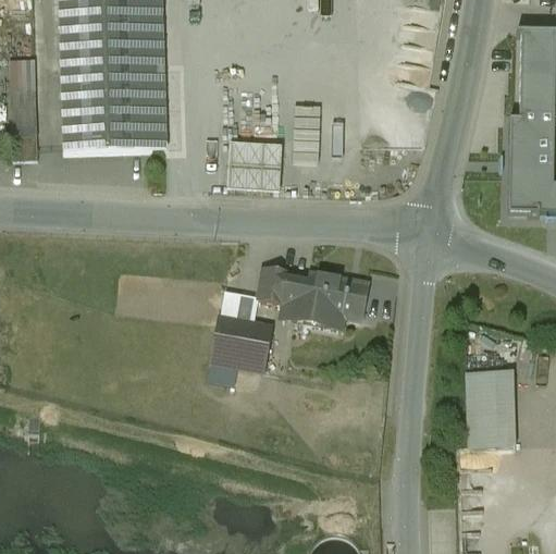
[(57,0),(62,157),(150,155),(145,0),(57,0)]
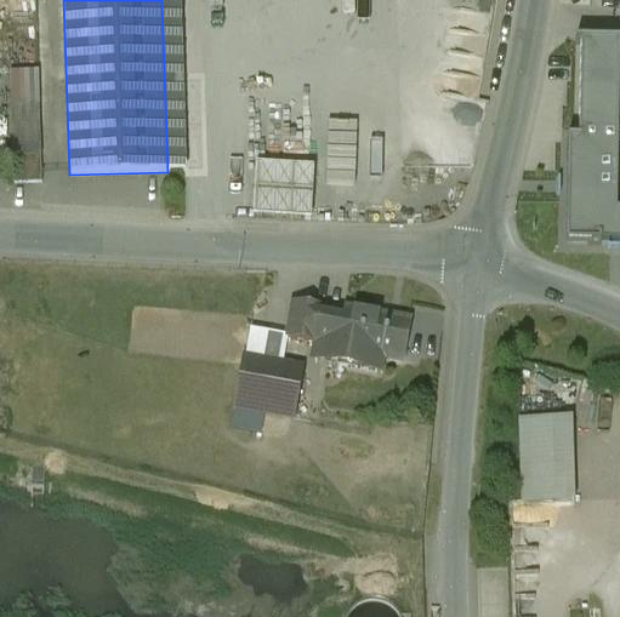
[(619,41),(618,43),(618,57),(609,64),(595,64),(569,85),(568,167),(592,189),(607,189),(615,196),(615,211),(619,211),(619,41)]
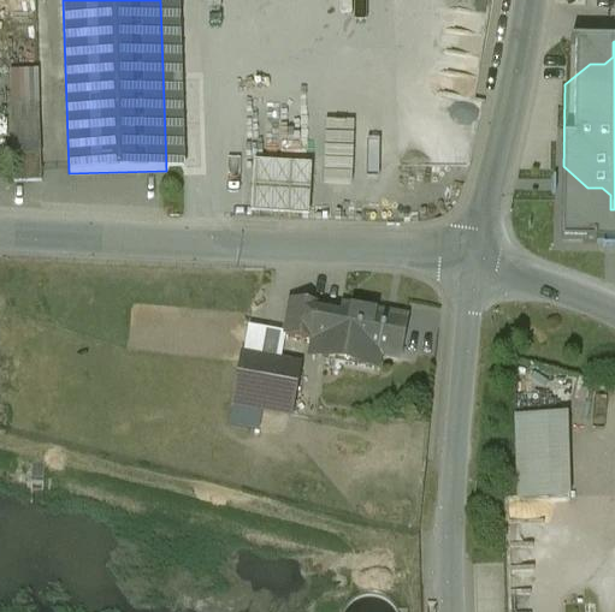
[(42,152),(42,66),(15,66),(15,152),(42,152)]
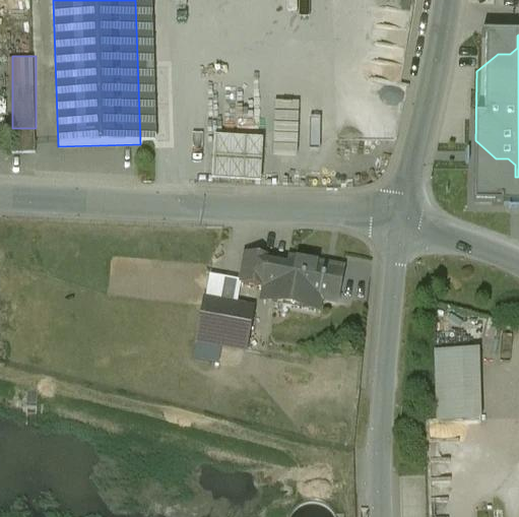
[(33,129),(9,130),(9,153),(34,153),(33,129)]
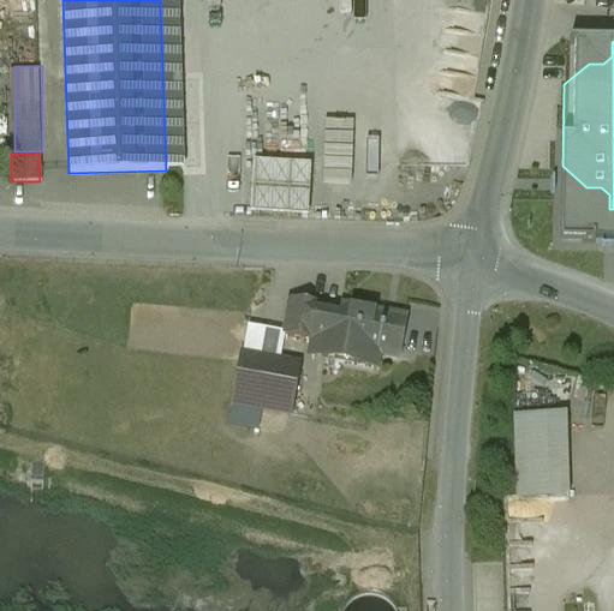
[(257,160),(257,210),(314,210),(314,160),(257,160)]
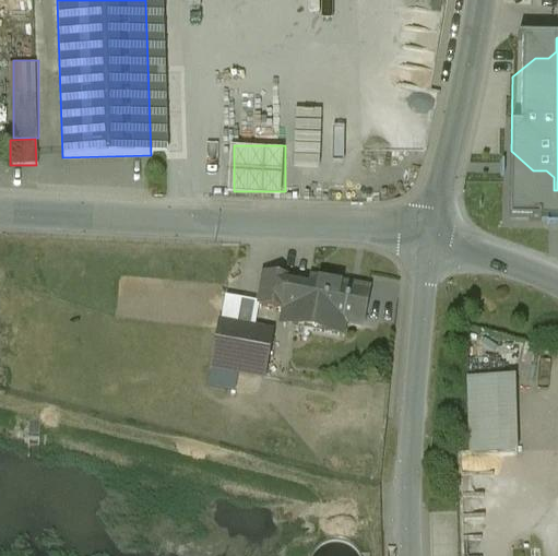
[(303,312),(307,286),(291,283),(292,275),(261,271),(256,305),(303,312)]
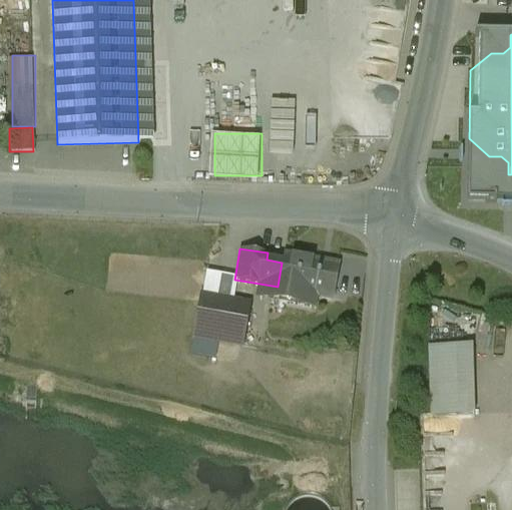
[(282,263),(278,287),(334,297),(339,263),(283,253),(282,263)]
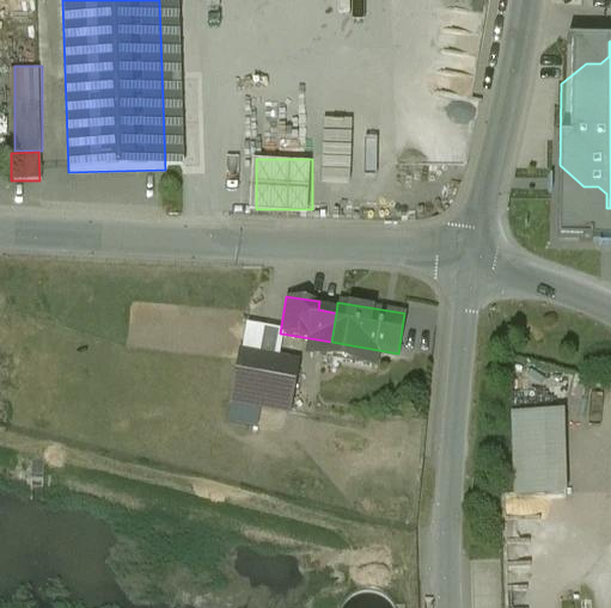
[(287,409),(294,358),(239,350),(231,400),(287,409)]
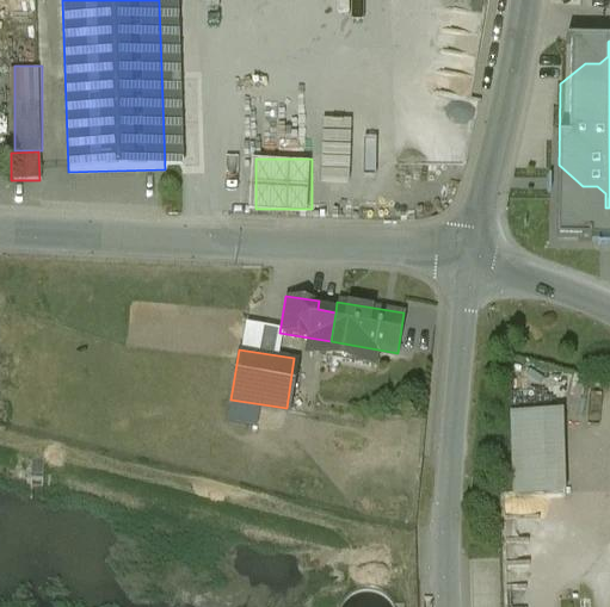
[(565,493),(560,413),(511,416),(516,495),(565,493)]
